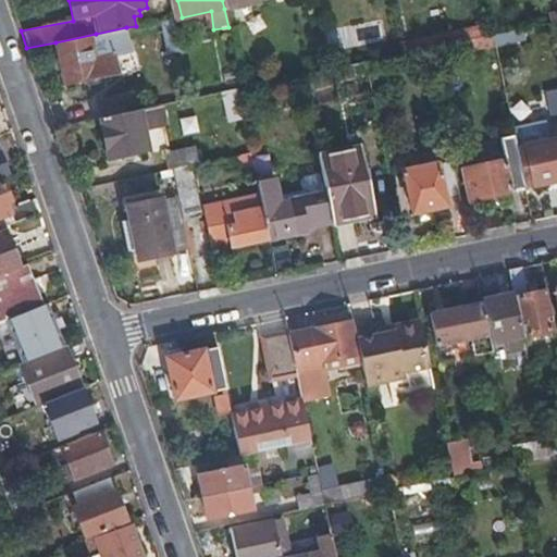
[(173,17),(161,21),(168,48),(180,47),(173,17)]
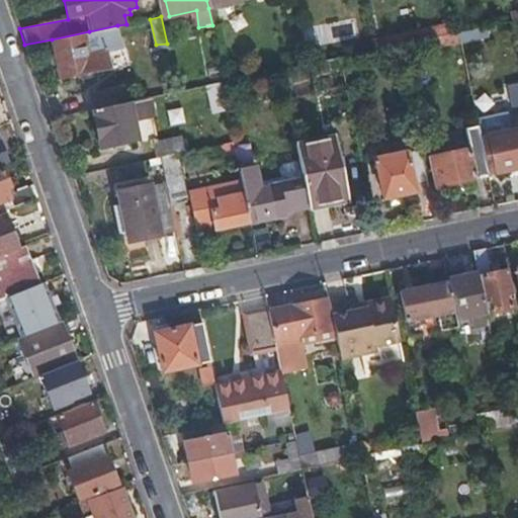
[(445,23),(370,39),(372,50),(382,48),(400,44),(415,40),(422,39),(447,34),(445,23)]
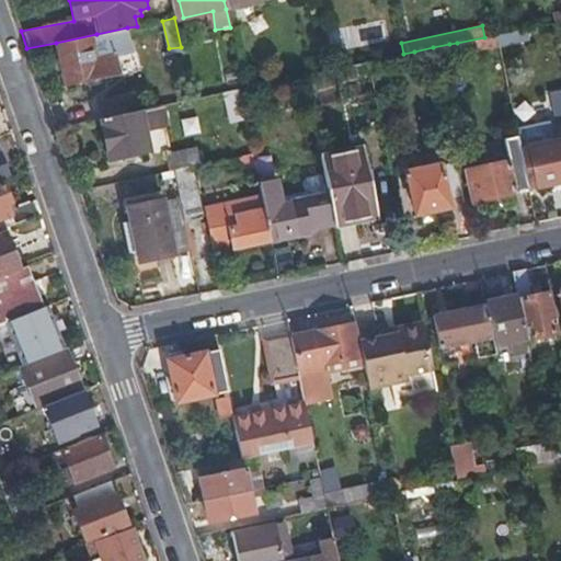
[(96,34),(56,43),(65,87),(121,76),(117,56),(132,53),(127,27),(96,34)]
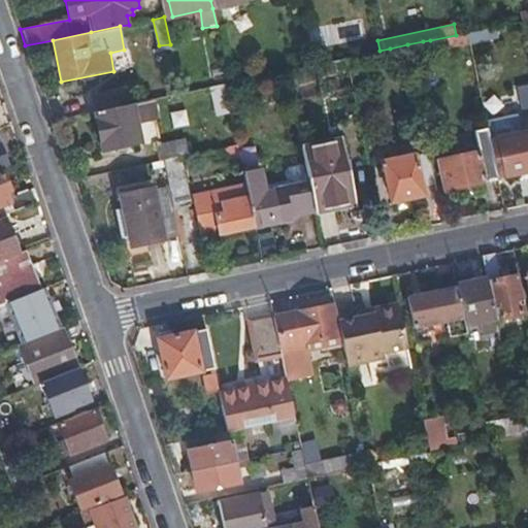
[(497,37),(495,27),(480,30),(481,40),(497,37)]
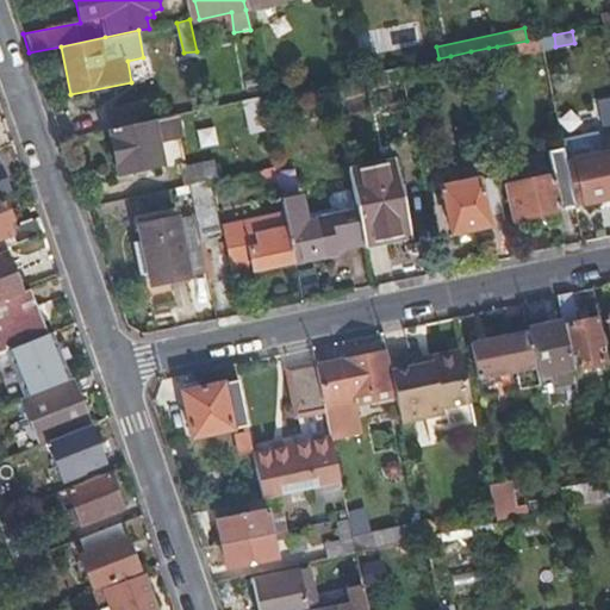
[(555,47),(554,35),(539,37),(542,49),(555,47)]
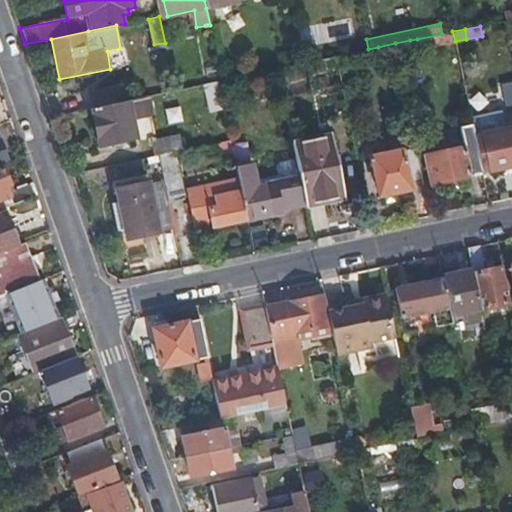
[(452,31),(442,34),(417,39),(410,40),(412,50),(455,41),(452,31)]
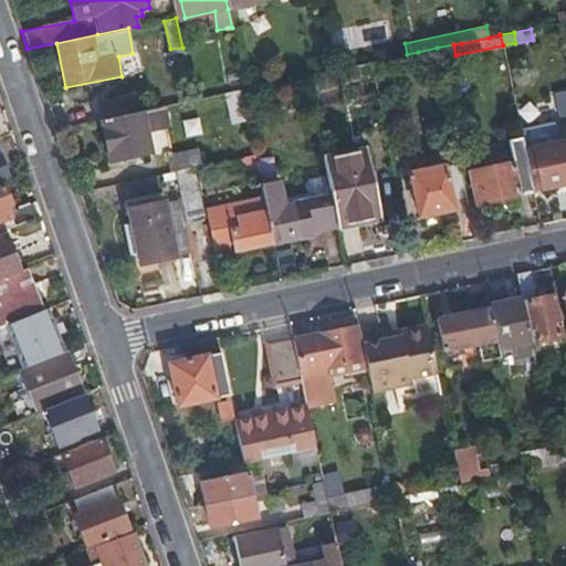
[(418,52),(407,54),(402,55),(405,64),(420,62),(418,52)]
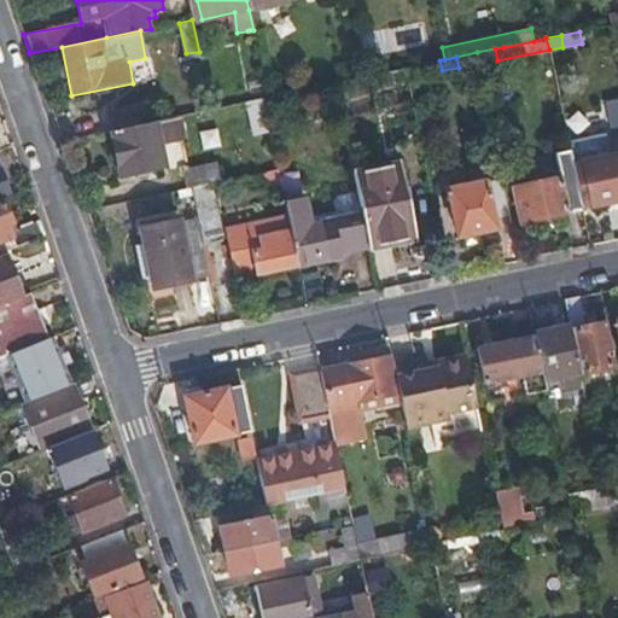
[(353,105),(347,80),(332,83),(338,108),(353,105)]
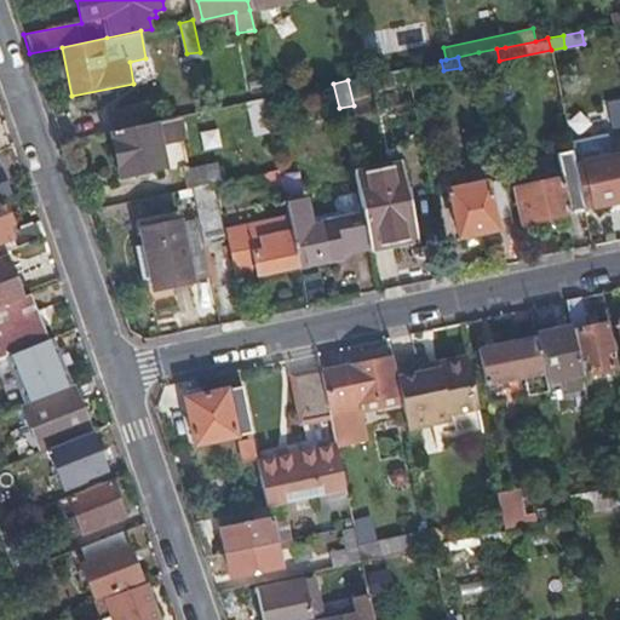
[(619,133),(619,96),(608,98),(615,135),(619,133)]
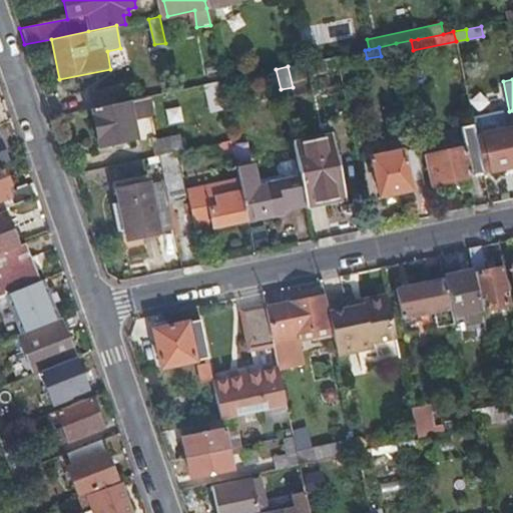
[(217,81),(203,84),(210,111),(223,108),(217,81)]
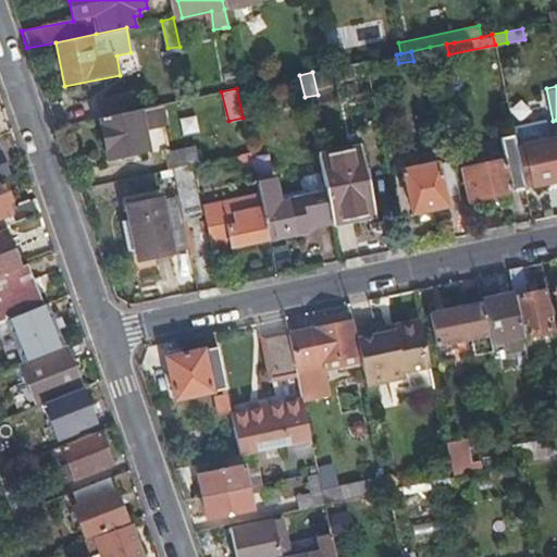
[(97,104),(99,116),(131,110),(127,98),(97,104)]
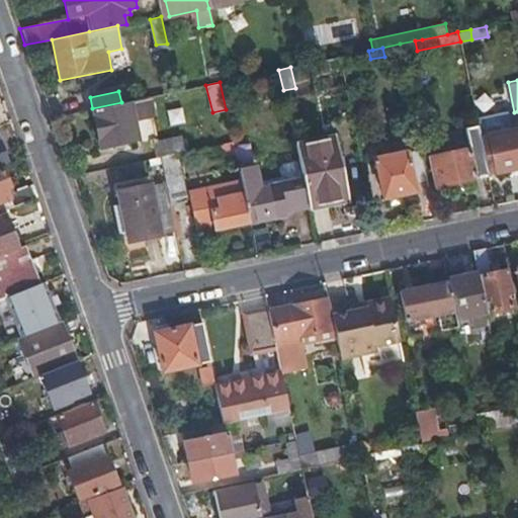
[(92,108),(91,109),(99,147),(136,140),(132,118),(151,115),(147,97),(121,102),(92,108)]
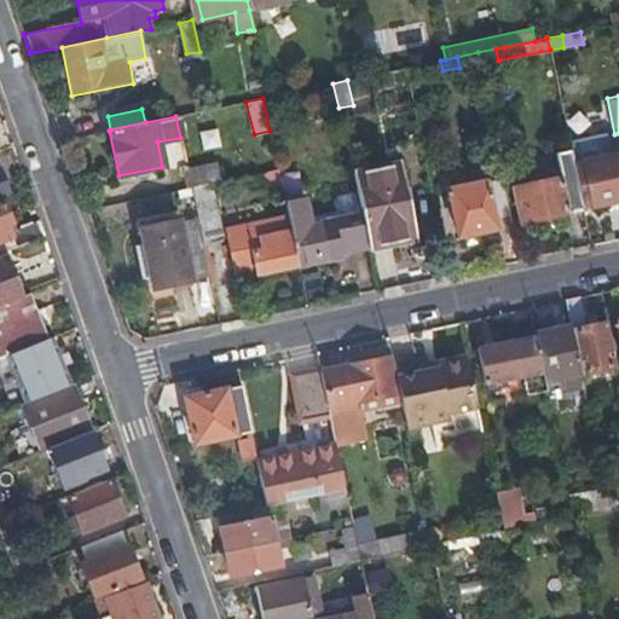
[(572,150),(574,162),(609,155),(605,132),(570,139),(572,150)]
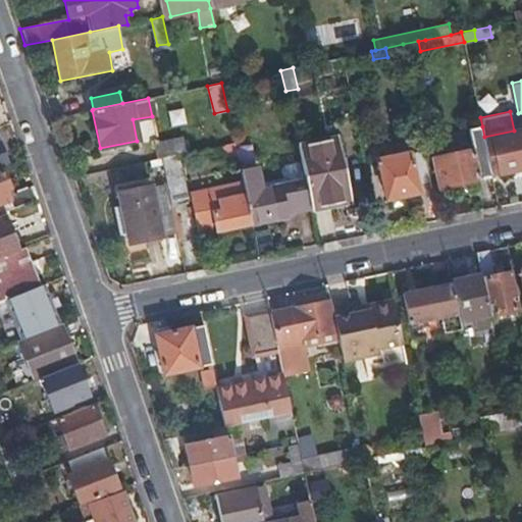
[(441,188),(492,176),(492,174),(484,137),(482,126),(469,128),(472,146),(445,150),(447,155),(434,157),(441,188)]
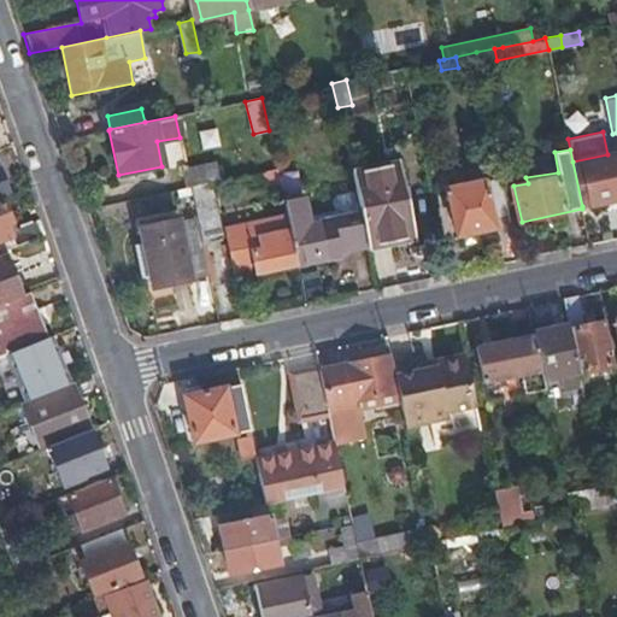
[(573,162),(582,206),(616,199),(616,152),(607,154),(573,162)]
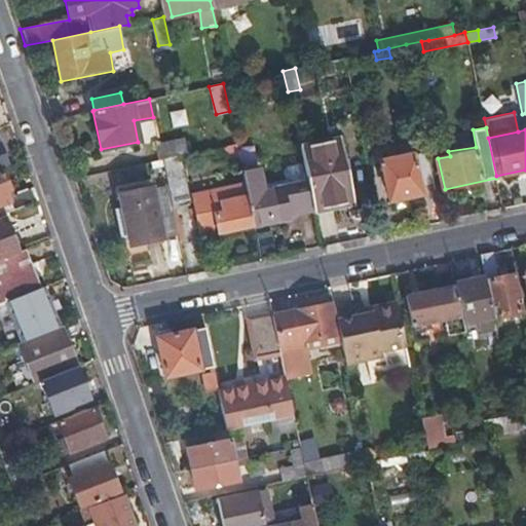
[(307,183),(313,210),(354,200),(340,138),(300,147),(307,183)]
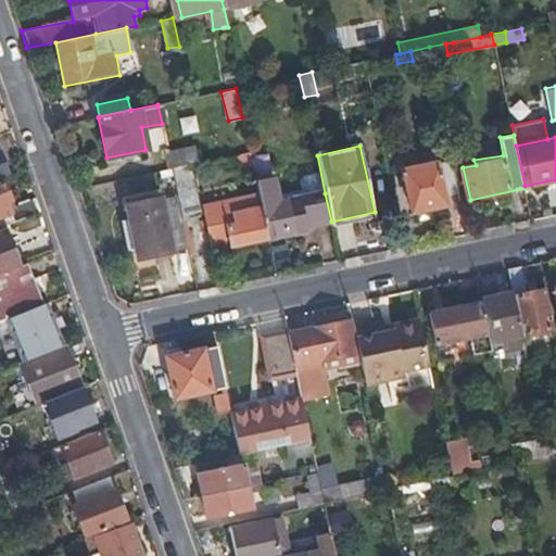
[(163,152),(166,168),(168,167),(187,164),(197,162),(193,147),(163,152)]
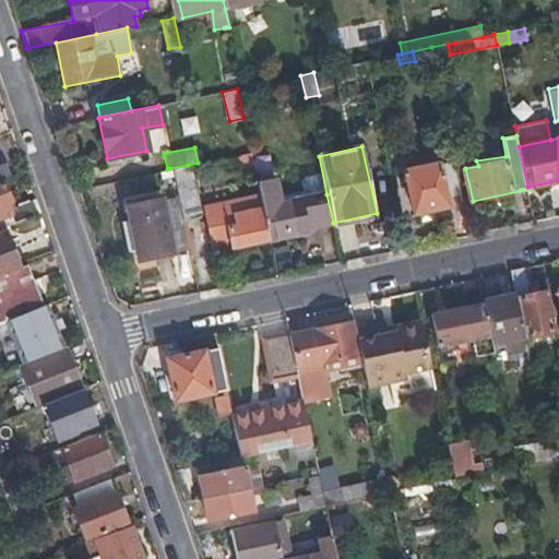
[(246,189),(258,187),(251,152),(238,154),(246,189)]
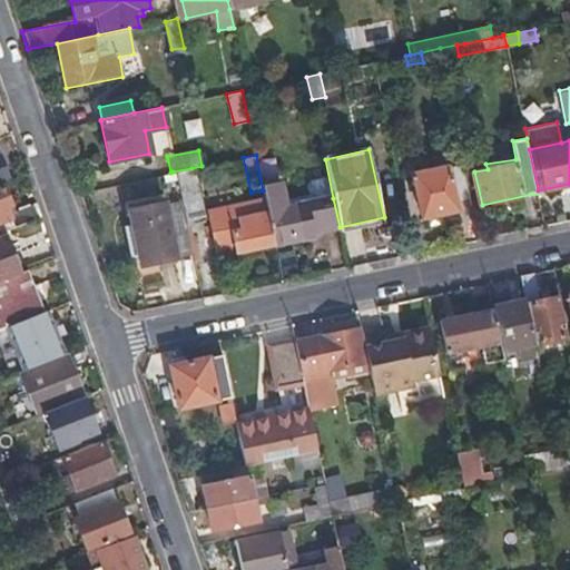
[(455,202),(471,198),(464,166),(450,168),(449,166),(414,173),(424,217),(458,210),(455,202)]
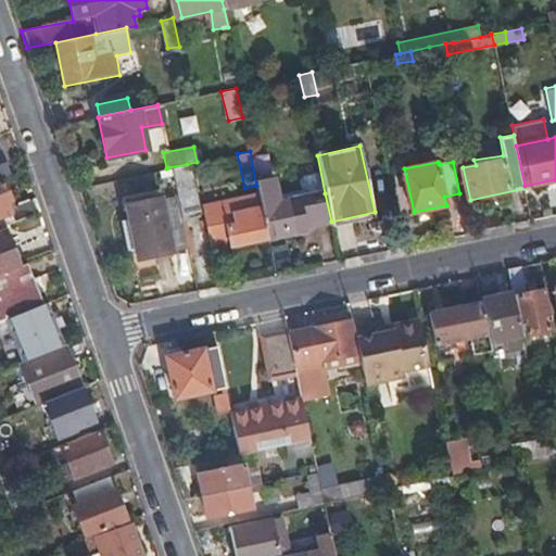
[(175,196),(180,218),(198,214),(187,164),(168,167),(175,196)]
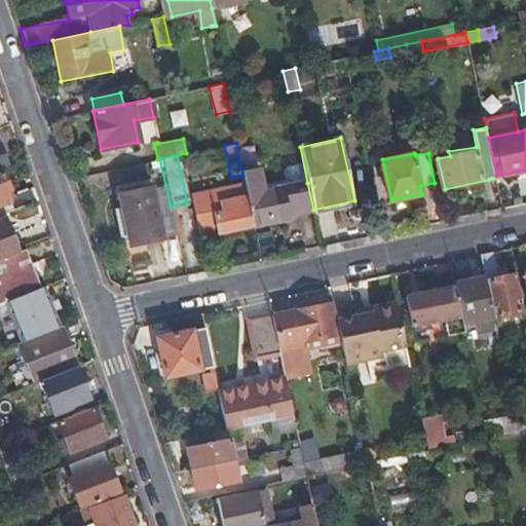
[(37,199),(32,187),(6,196),(4,189),(8,188),(2,171),(0,171),(0,203),(8,201),(11,210),(37,199)]
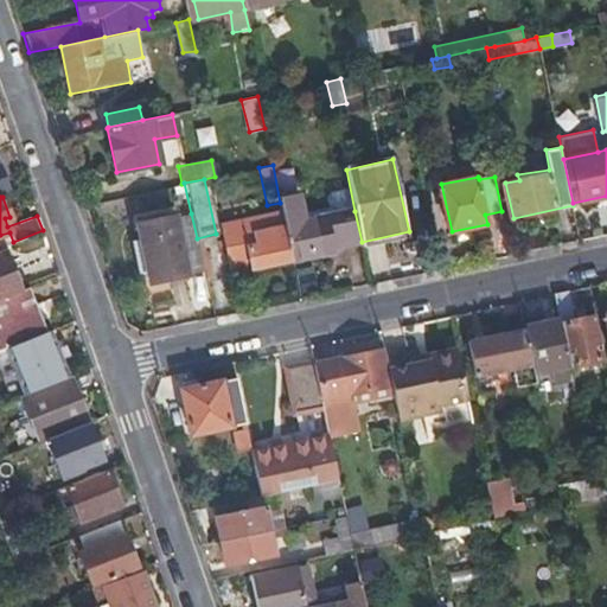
[(343,247),(362,242),(355,211),(305,222),(299,198),(280,203),(286,225),(293,257),(332,249),(331,241),(342,238),(343,247)]
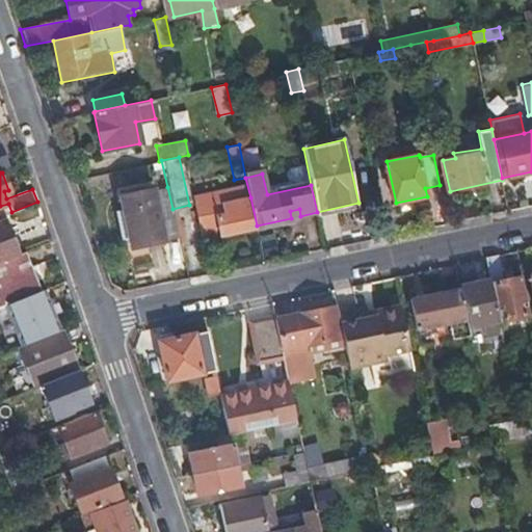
[(234,180),(238,201),(250,197),(245,178),(234,180)]
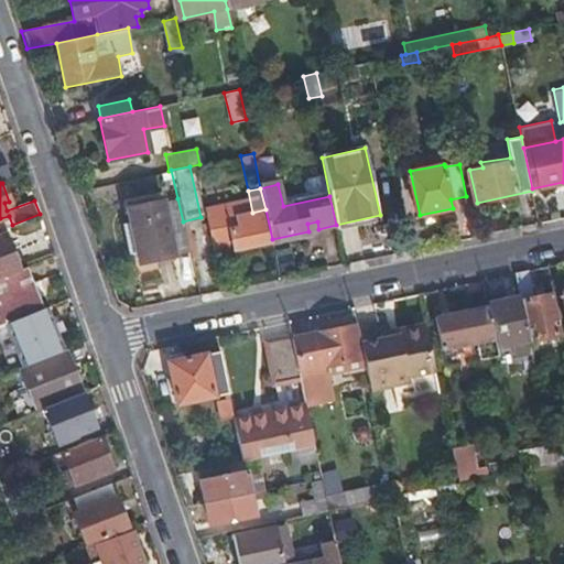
[(172,257),(191,253),(183,221),(177,198),(159,203),(172,257)]
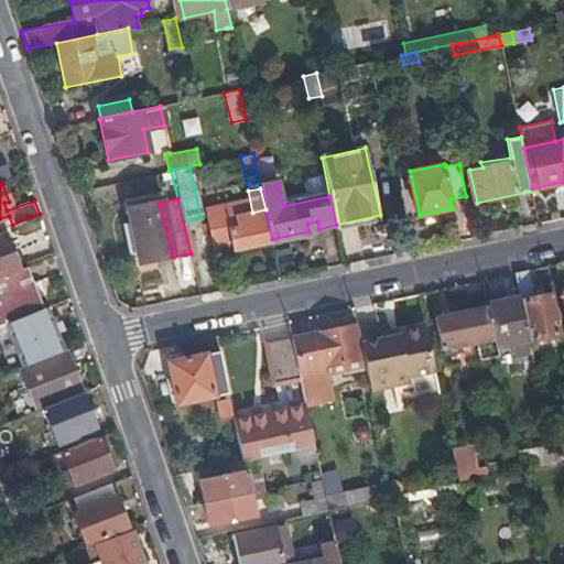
[(272,239),(266,209),(252,213),(250,201),(201,210),(209,253),(232,248),(272,239)]
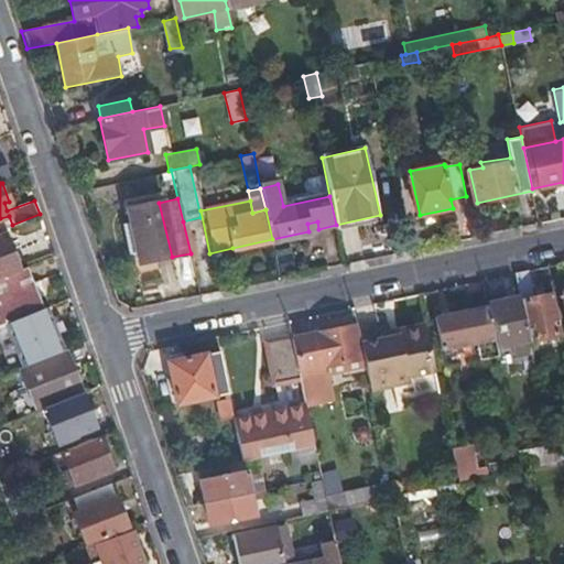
[(138,266),(172,257),(159,203),(125,209),(127,223),(119,224),(127,255),(134,253),(138,266)]
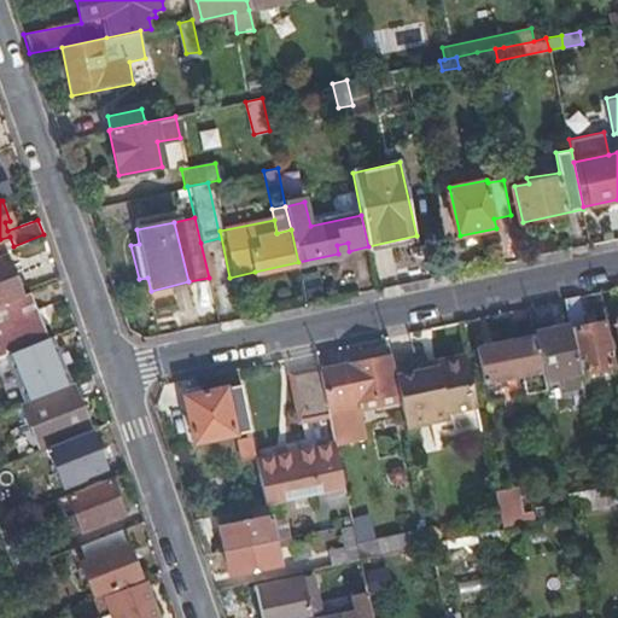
[(0,255),(0,302),(21,295),(5,254),(0,255)]
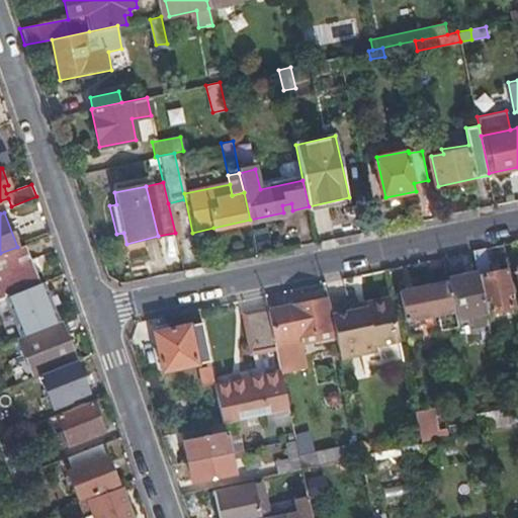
[(0,253),(0,297),(4,296),(37,283),(22,245),(17,247),(0,253)]
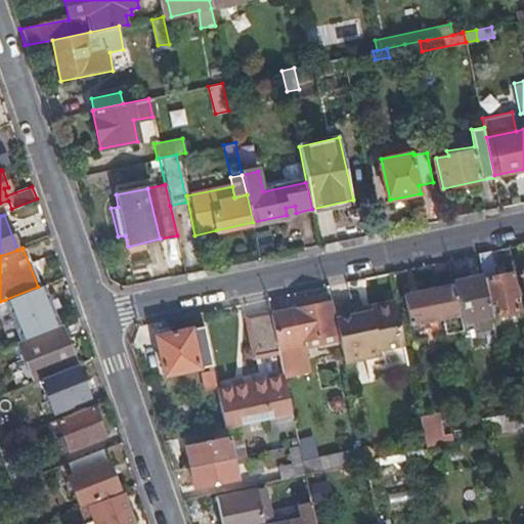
[(489,253),(478,255),(482,275),(483,279),(493,277),(489,253)]
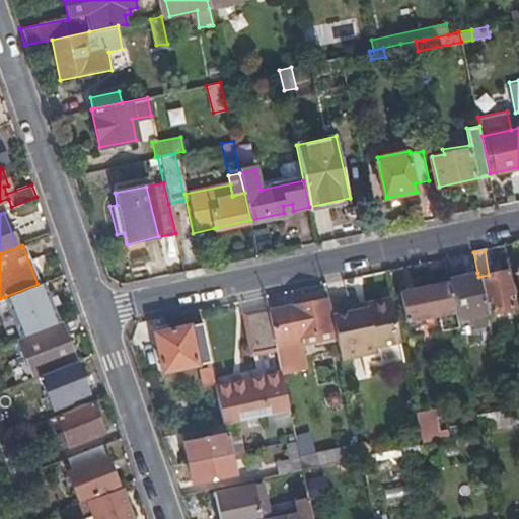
[(515,307),(508,271),(489,275),(478,277),(486,313),(515,307)]
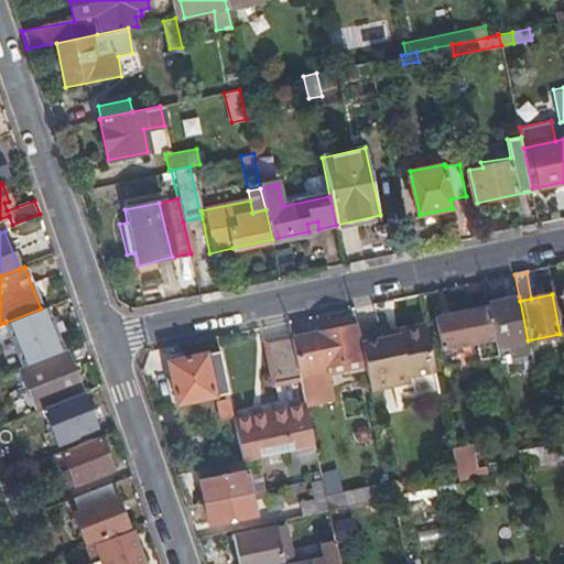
[(519,296),(486,303),(486,306),(495,347),(528,340),(520,301),(519,296)]
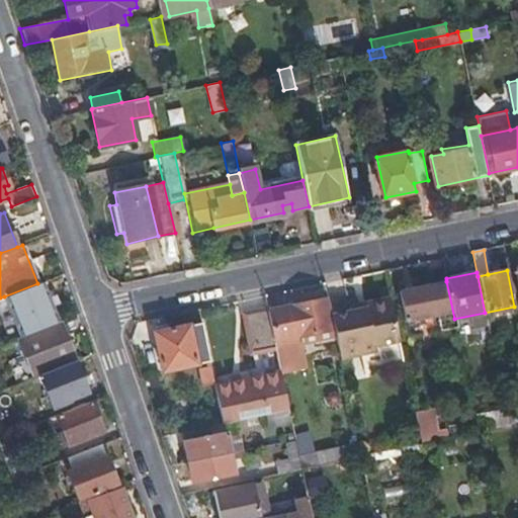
[(4,296),(19,336),(58,321),(42,281),(37,283),(4,296)]
